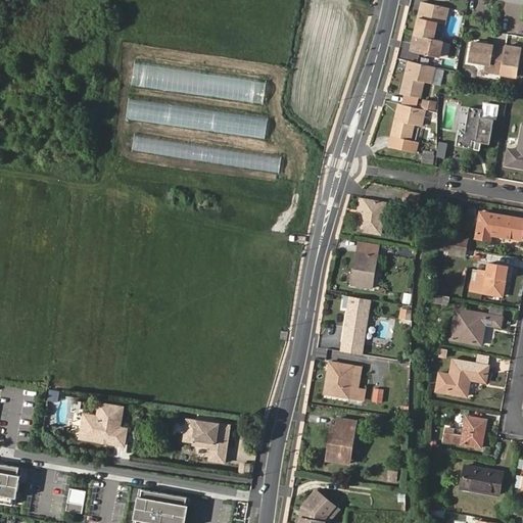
[(416,33),(441,39),(449,6),(424,0),(416,33)]
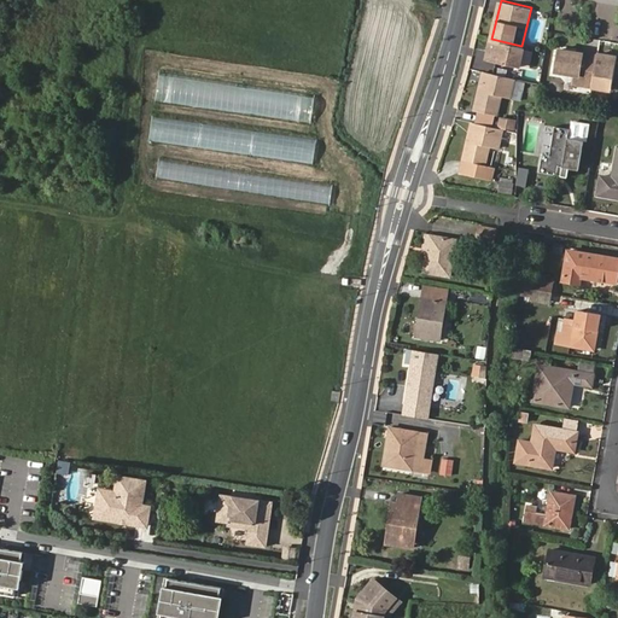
[(522,46),(491,39),(487,57),(518,65),(523,46),(522,46)]
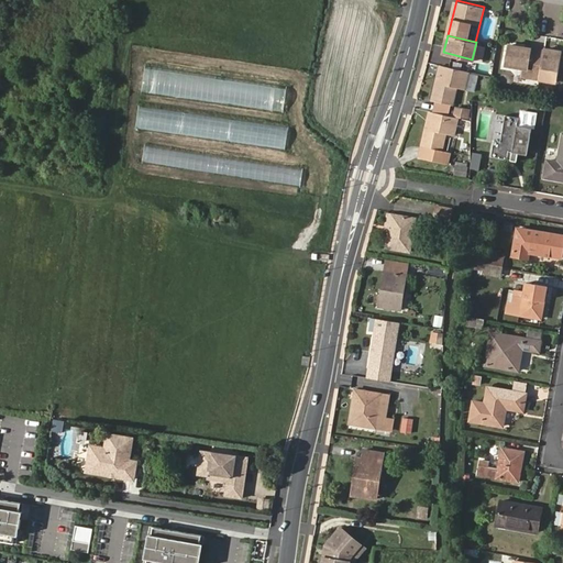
[(540,77),(544,50),(510,43),(506,63),(523,66),(521,74),(540,77)]
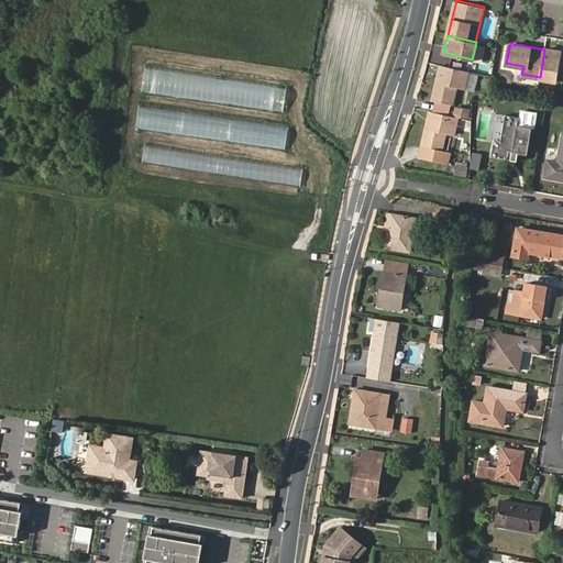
[(479,44),(476,57),(482,59),(486,46),(479,44)]
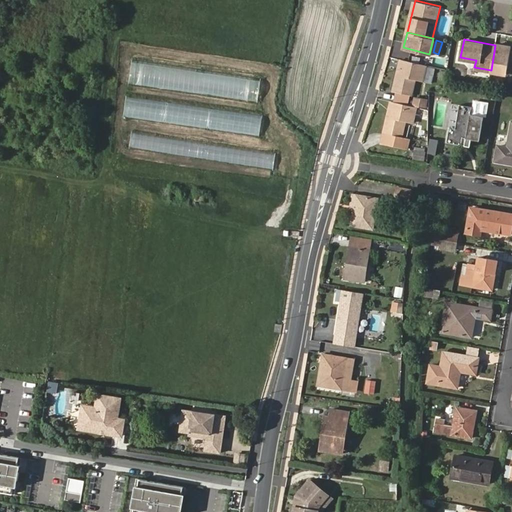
[(511,46),(495,43),(495,45),(491,70),(507,73),(511,46)]
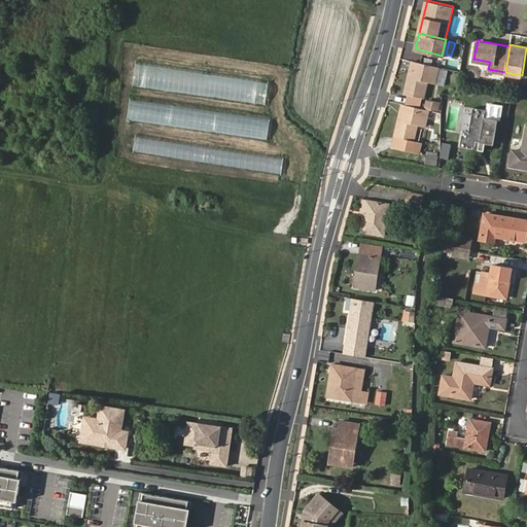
[(408,88),(426,91),(428,80),(436,82),(441,66),(414,60),(408,88)]
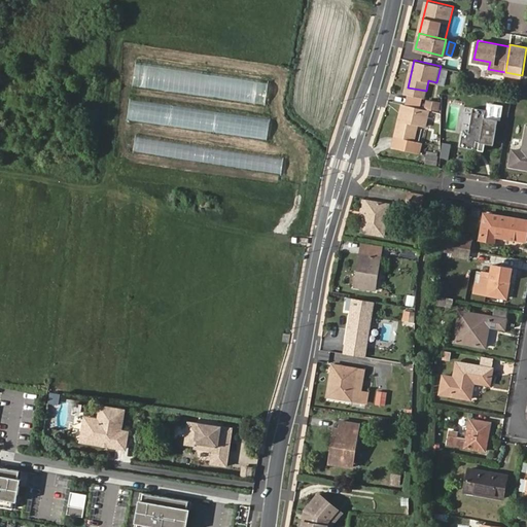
[(266,105),(270,81),(136,63),(133,86),(266,105)]
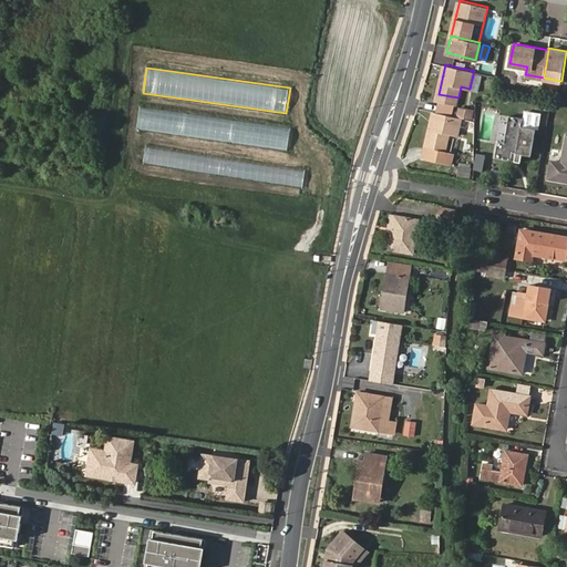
[(456,107),(459,98),(437,96),(436,103),(456,107)]
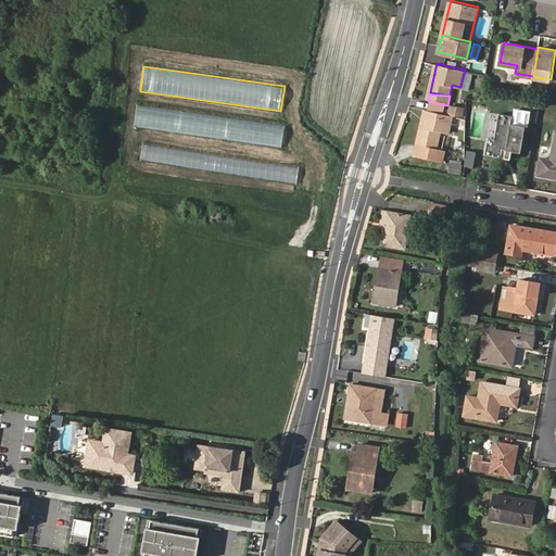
[(287,126),(137,104),(134,127),(283,149),(287,126)]
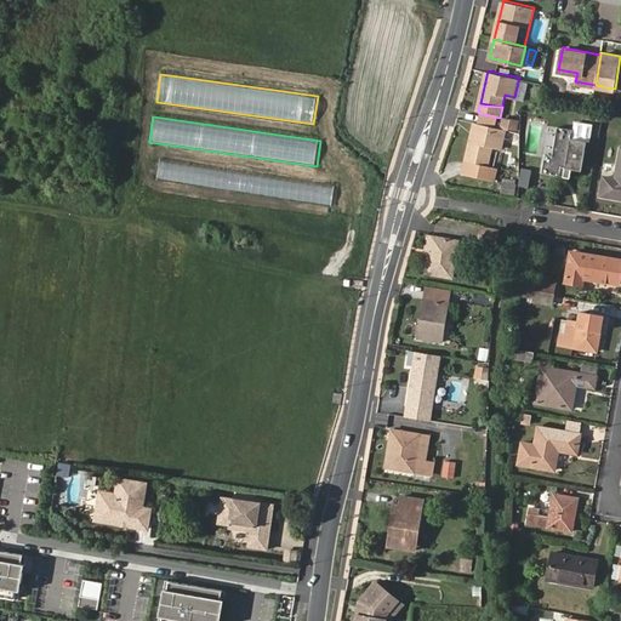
[(518,130),(519,118),(501,117),(501,129),(518,130)]
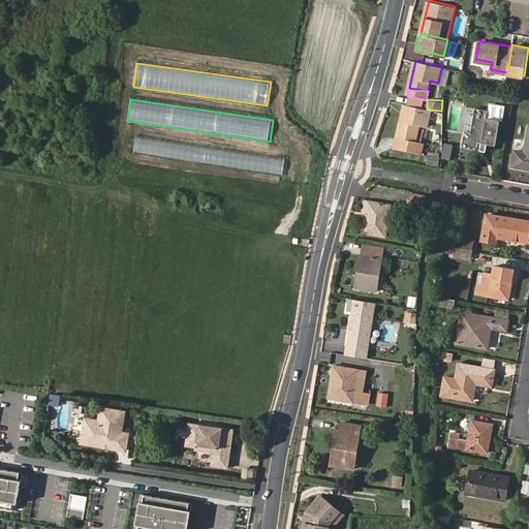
[(428,127),(432,112),(405,105),(395,148),(422,154),(424,146),(415,144),(419,126),(428,127)]
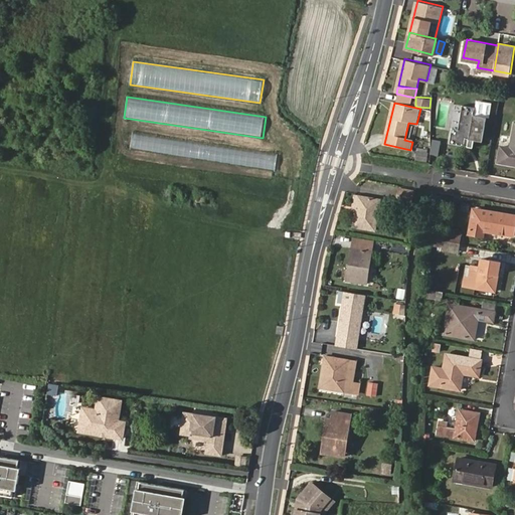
[(475,108),(463,106),(459,130),(452,129),(449,143),(464,146),(466,139),(482,141),(486,119),(474,116),(475,108)]
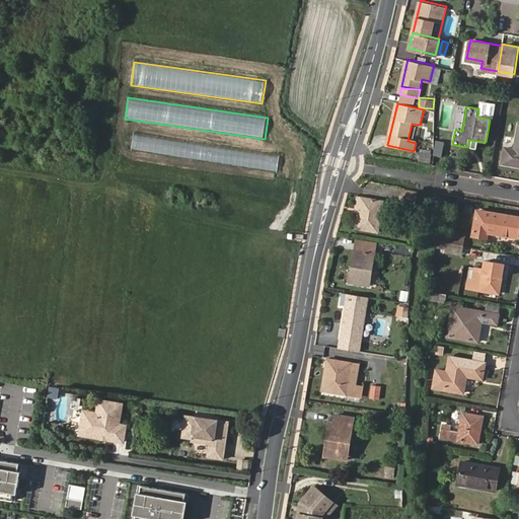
[(503,163),(518,165),(518,124),(514,149),(505,148),(503,163)]
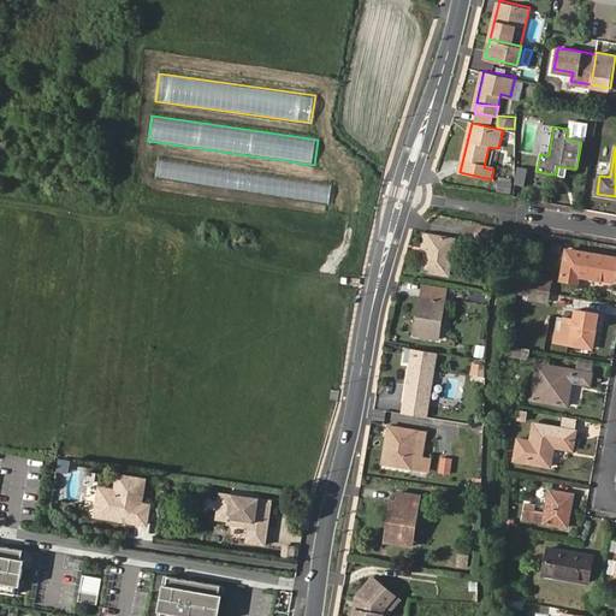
[(332,184),(159,159),(155,178),(330,203),(332,184)]
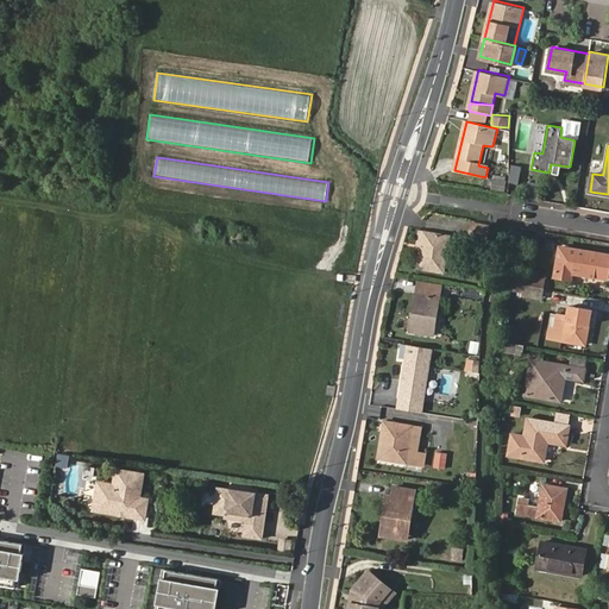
[(520,182),(521,164),(510,164),(509,182),(520,182)]
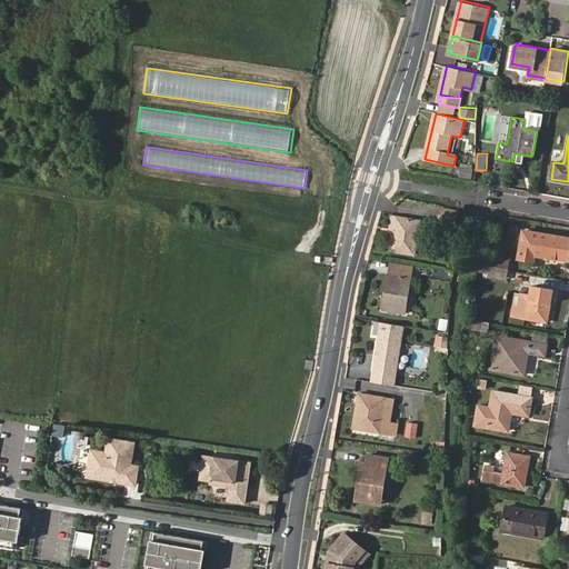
[(471,179),(472,169),(460,168),(459,177),(471,179)]
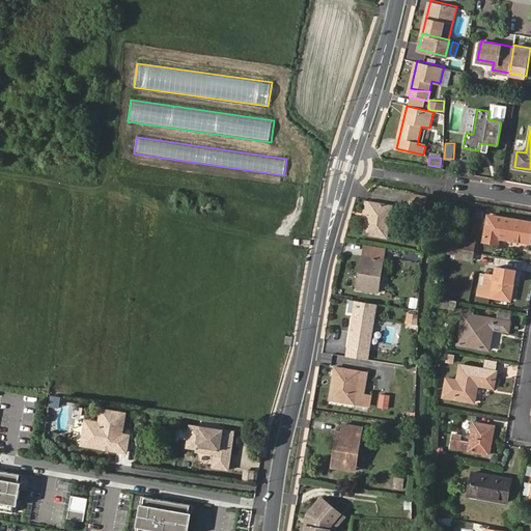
[(457,173),(468,175),(469,164),(459,162),(457,173)]
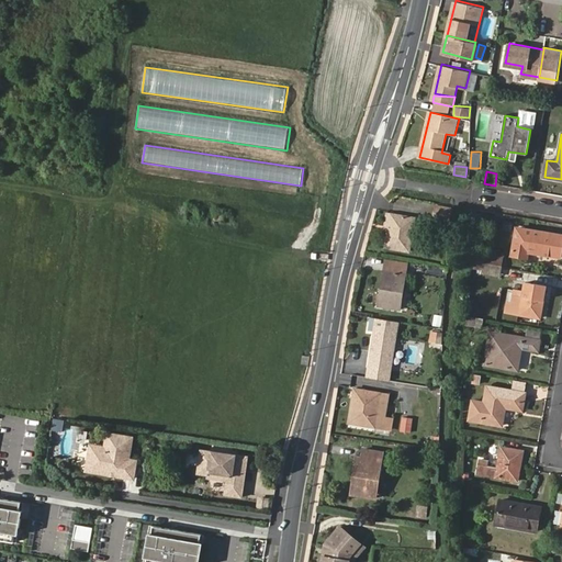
[(446,223),(448,210),(431,208),(430,220),(446,223)]
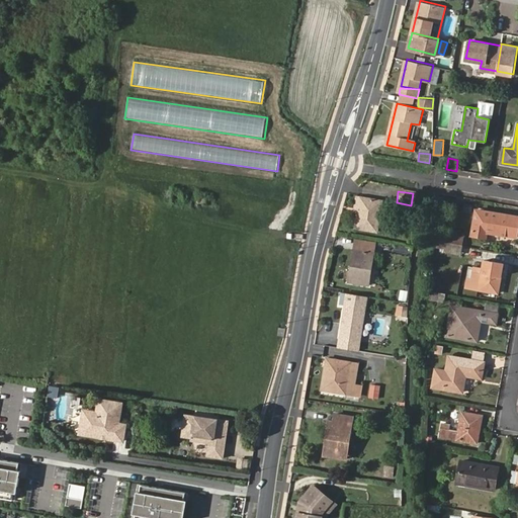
[(381,200),(360,197),(358,213),(355,228),(376,232),(381,200)]
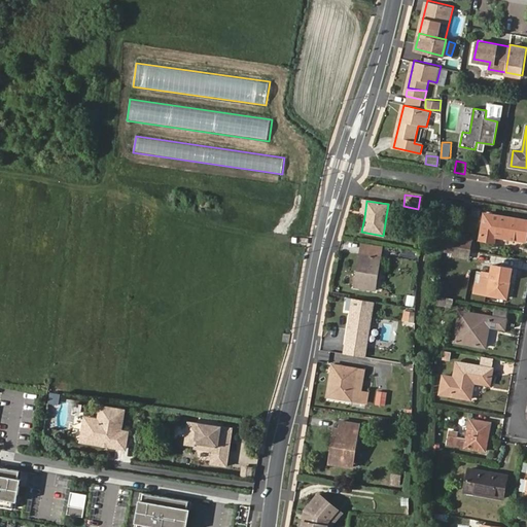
[(525,241),(526,223),(526,220),(485,213),(481,239),(493,242),(494,236),(525,241)]
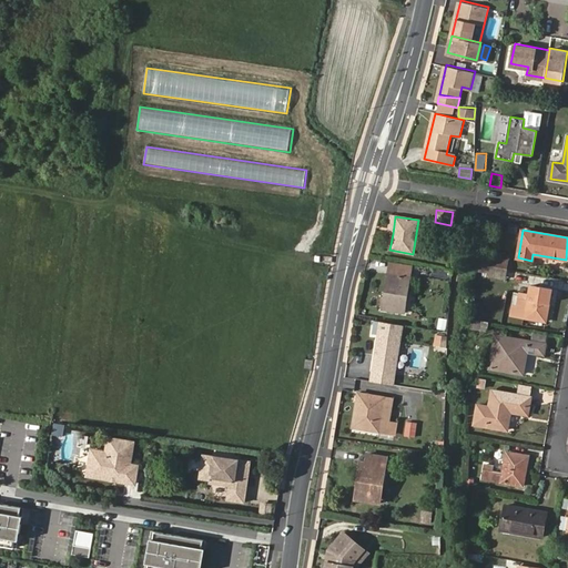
[(476,249),(474,263),(477,264),(488,266),(490,260),(484,259),(486,251),(476,249)]
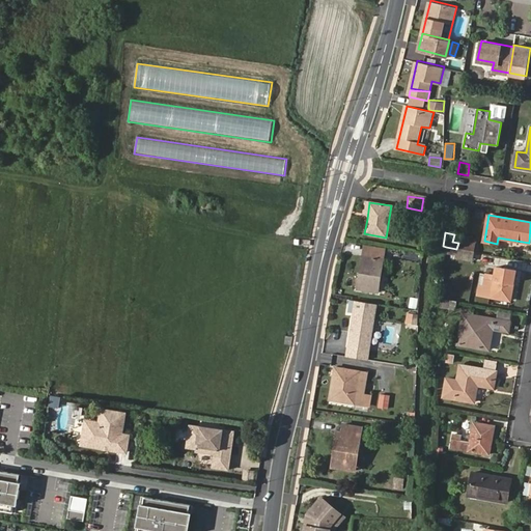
[(363,256),(366,257),(383,259),(385,250),(364,246),(363,256)]
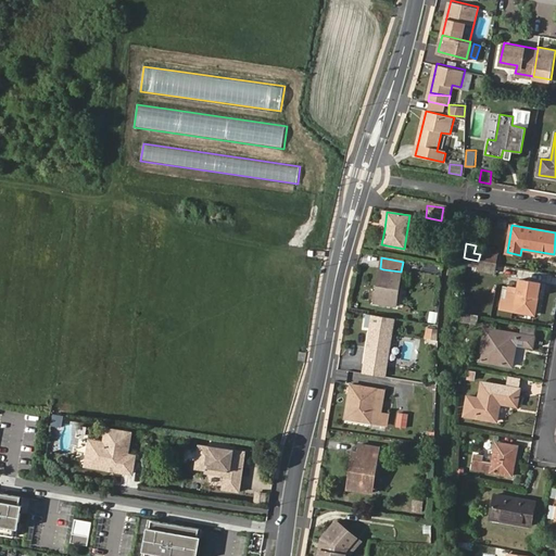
[(478,261),(467,258),(465,265),(477,267),(478,261)]
